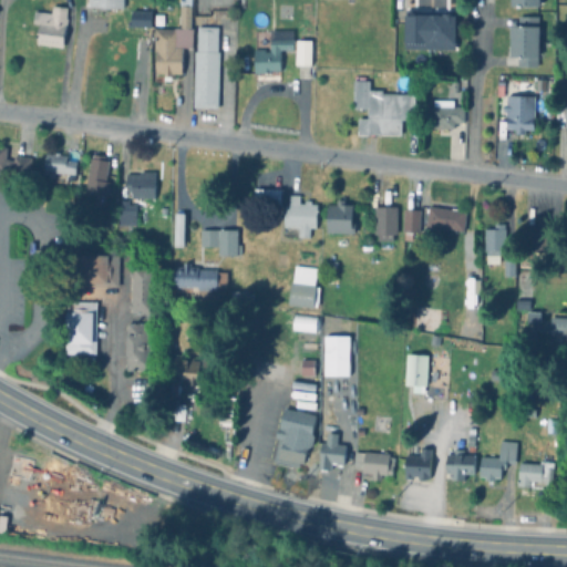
[(542,0),(542,9),(513,8),(513,0),(542,0)]
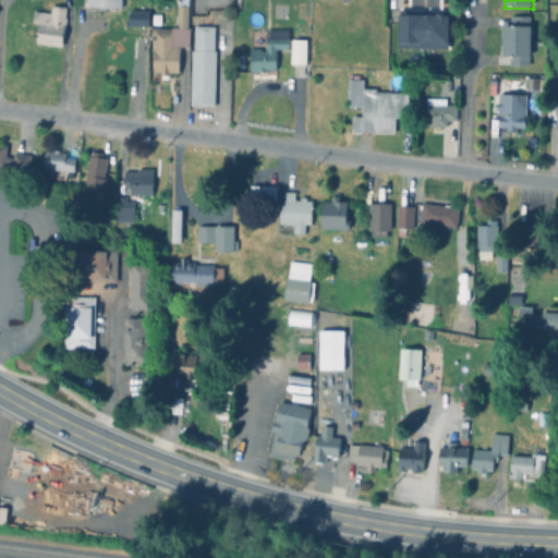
[(531,19),(531,27),(533,27),(533,58),(531,58),(531,68),(511,68),(511,58),(505,58),(505,27),(512,27),(512,17),(531,19)]
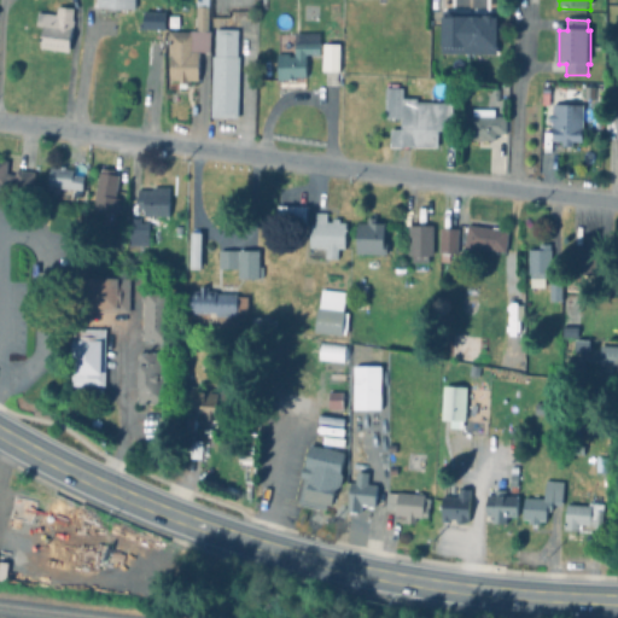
[(617,87),(616,100),(607,100),(607,87),(617,87)]
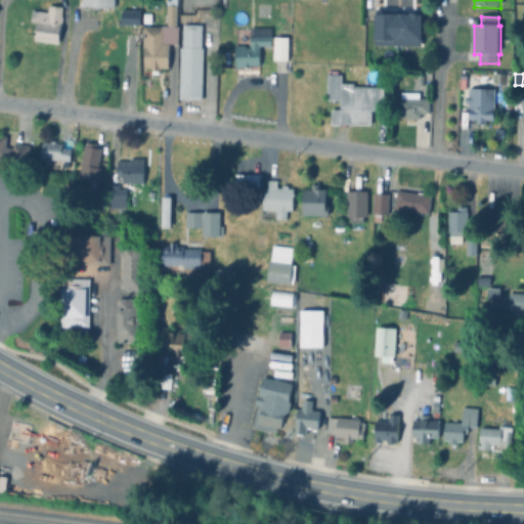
[(506,76),(506,86),(496,85),(497,75),(506,76)]
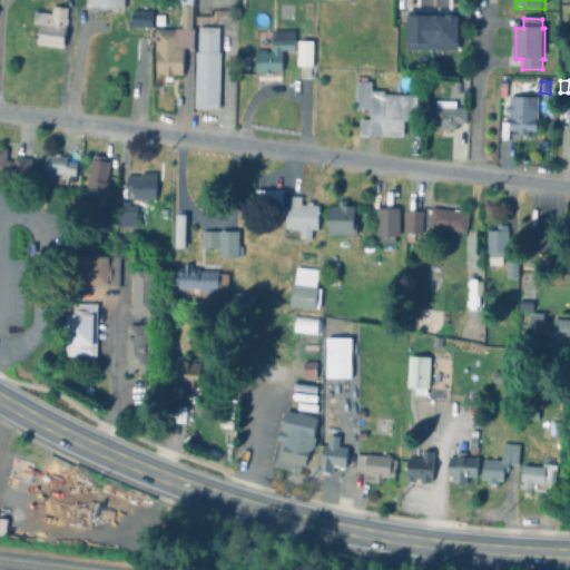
[(539,99),(538,133),(529,133),(529,137),(519,137),(519,133),(511,131),(512,116),(517,116),(517,98),(539,99)]
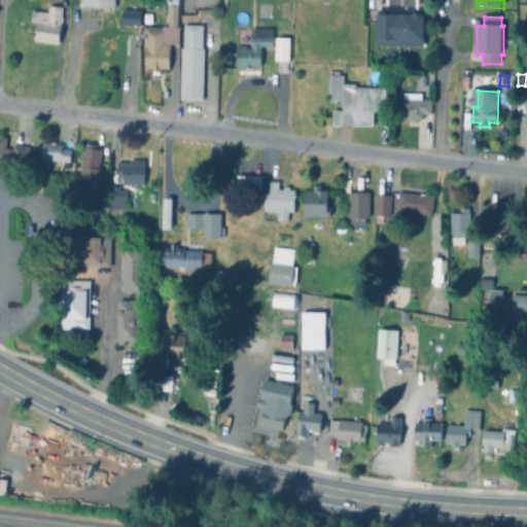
[(526,99),(526,120),(525,120),(525,114),(518,114),(518,103),(526,103),(526,99)]
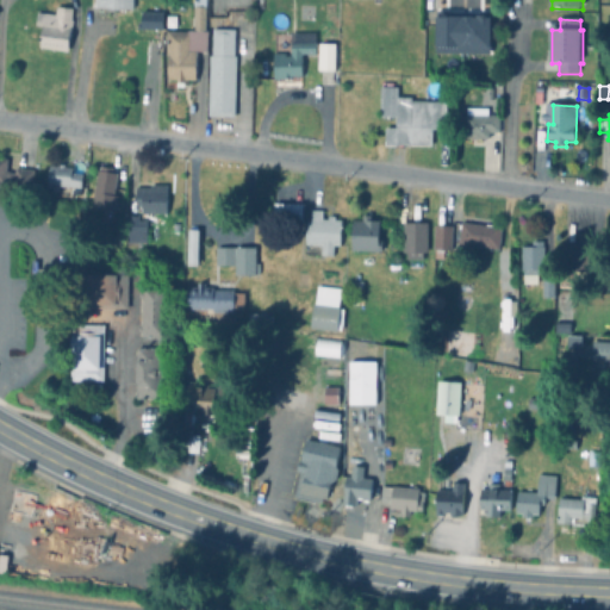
[(545,242),(545,248),(546,248),(546,271),(542,271),(542,274),(539,274),(539,277),(526,277),(526,271),(523,271),(523,247),(534,247),(535,242),(545,242)]
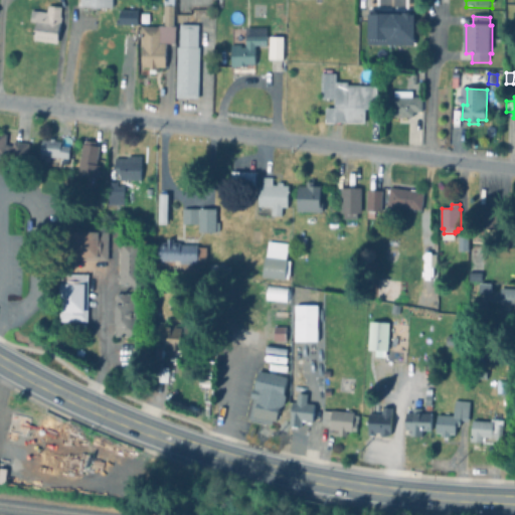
[(500,214),(499,230),(476,229),(477,212),(500,214)]
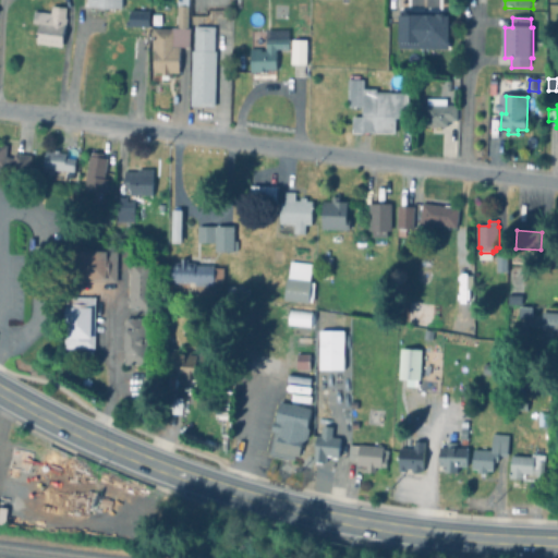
[(509,250),(509,269),(499,269),(499,250),(509,250)]
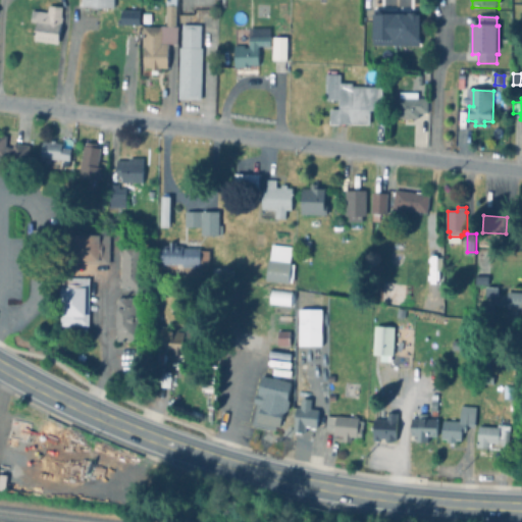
[(501,289),(500,299),(487,299),(488,288),(501,289)]
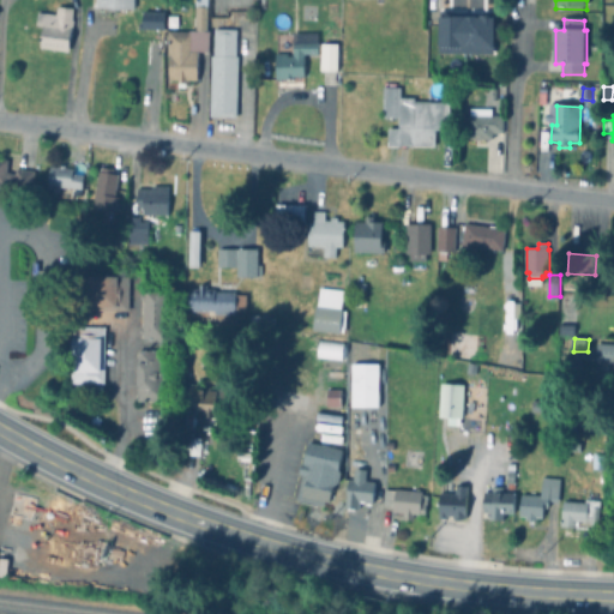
[(600,343),(613,344),(613,377),(596,374),(600,343)]
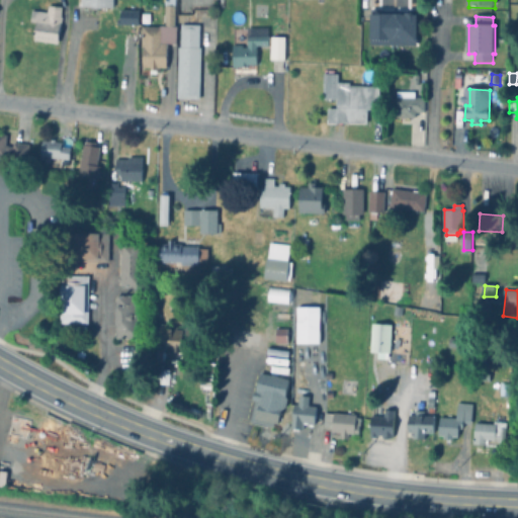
[(462,340),(462,349),(450,349),(450,339),(462,340)]
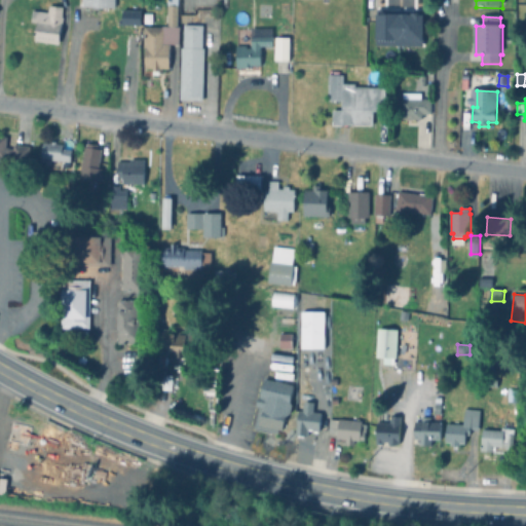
[(481,411),(480,431),(472,430),(472,436),(467,436),(466,445),(460,444),(460,447),(452,447),(452,444),(446,443),(448,424),(465,426),(465,411),(481,411)]
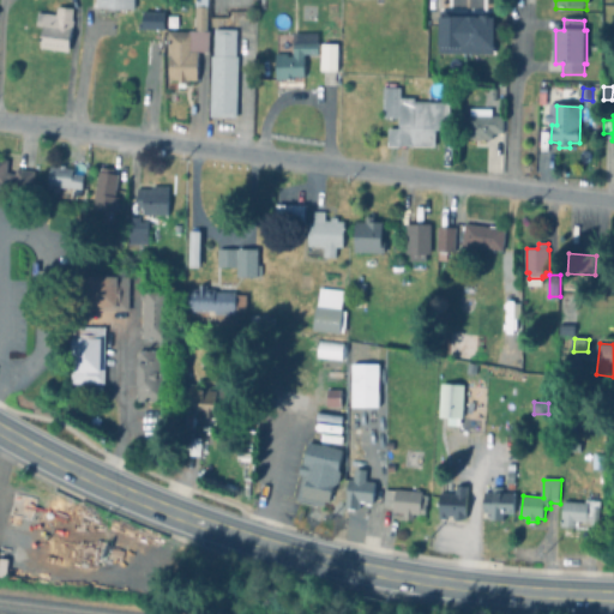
[(601,503),(597,537),(590,536),(591,524),(578,522),(578,529),(561,527),(564,501),(590,505),(590,501),(601,503)]
